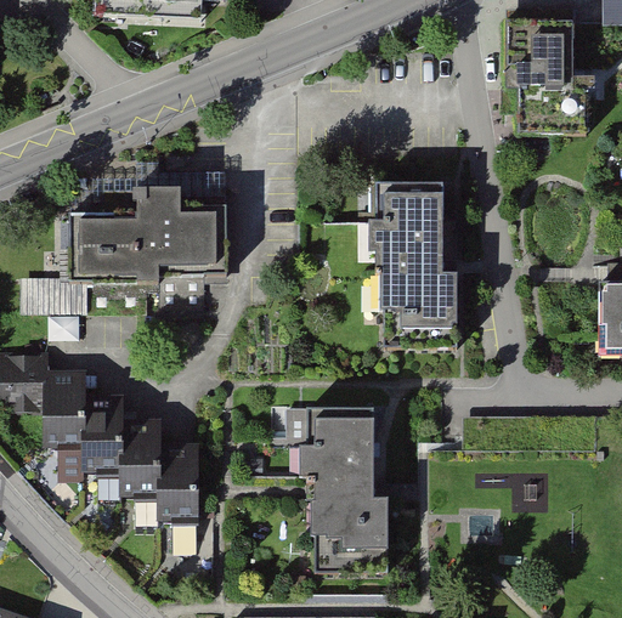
[(101,0),(101,16),(203,18),(203,6),(220,6),(219,0),(101,0)]
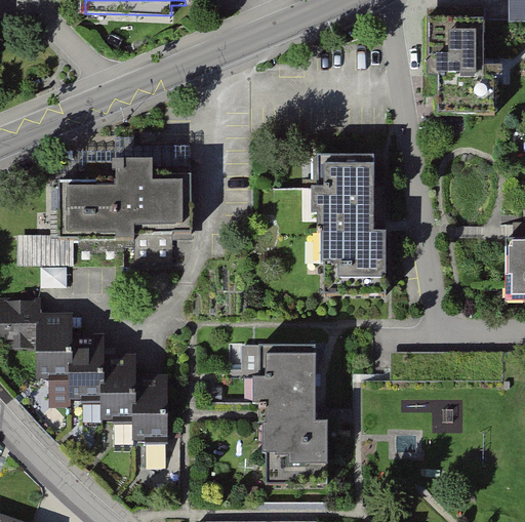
[(524,17),(524,0),(513,0),(514,18),(524,17)]
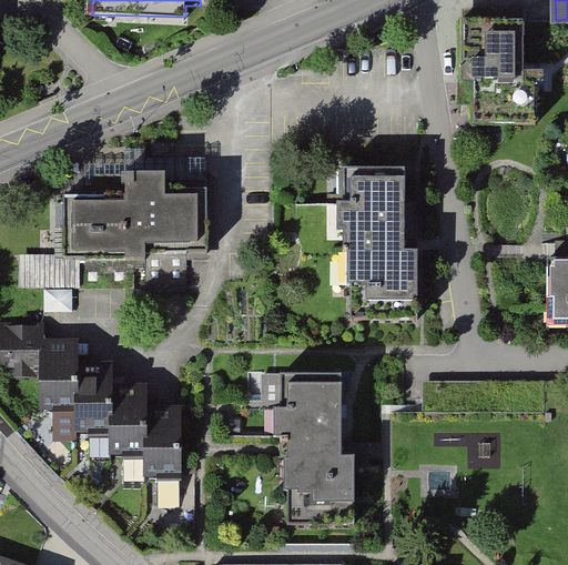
[(526,16),(464,16),(464,96),(474,96),(475,123),(534,123),(534,79),(527,79),(526,16)]
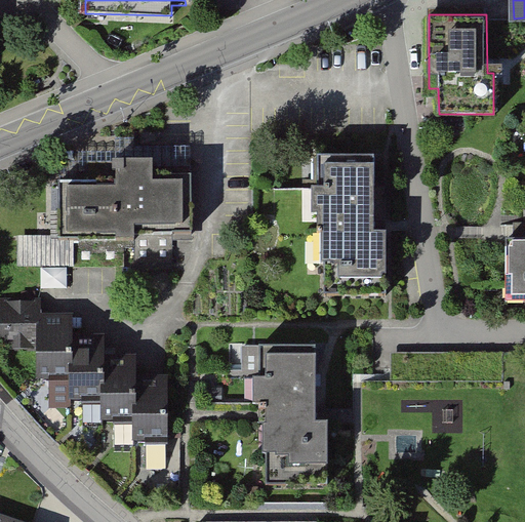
[(372,153),(319,154),(320,185),(313,185),(313,213),(319,212),(321,273),(387,272),(386,230),(373,230),(372,153)]
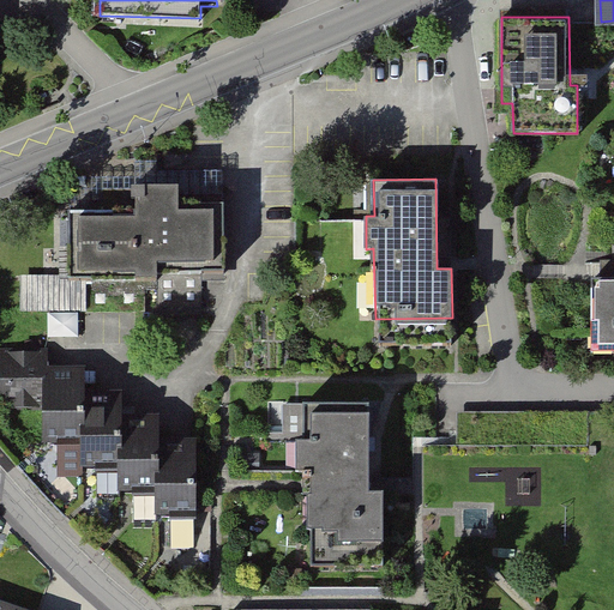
[(132,206),(70,209),(73,270),(156,266),(155,259),(223,255),(221,204),(179,206),(178,182),(131,183),(132,206)]
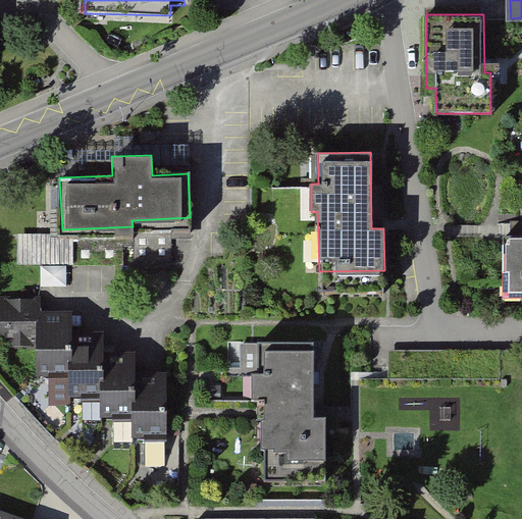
[(21,235),(20,262),(44,262),(44,282),(70,282),(71,236),(21,235)]
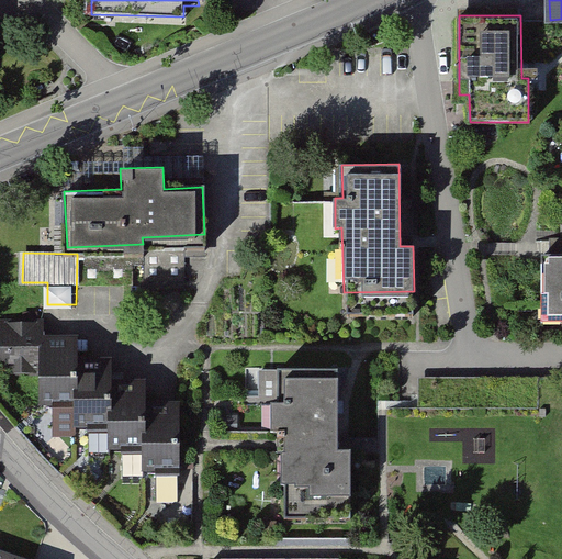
[(561,253),(541,254),(541,308),(561,306),(561,253)]
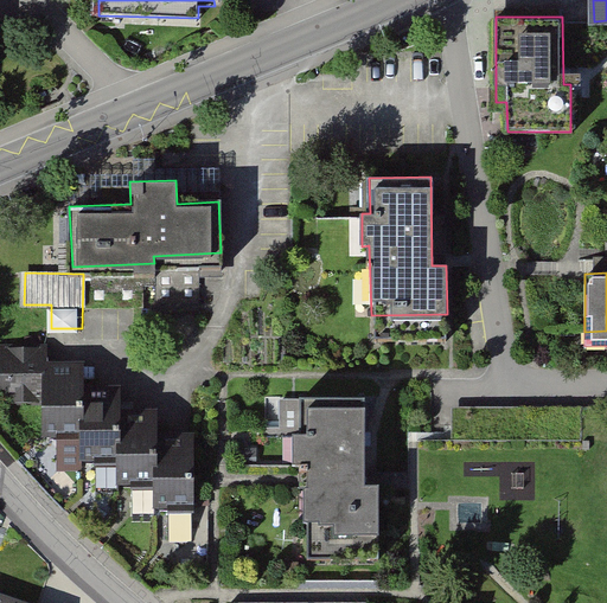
[(46,347),(0,347),(0,389),(6,389),(6,401),(43,401),(43,438),(81,438),(81,463),(85,463),(116,462),(117,486),(154,486),(154,510),(195,510),(195,436),(159,436),(159,411),(122,411),(122,384),(84,385),(84,364),(46,364),(46,347)]
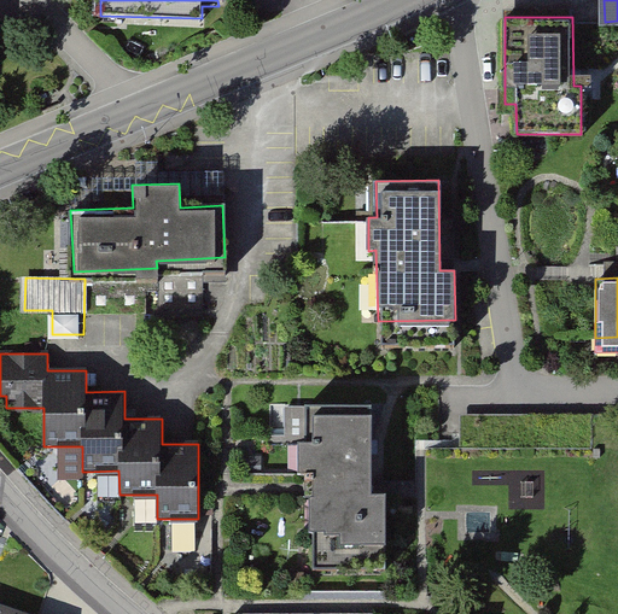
[(369,403),(305,404),(305,443),(297,443),(297,472),(310,472),(310,487),(310,533),(337,533),(337,545),(386,545),(385,492),(371,492),(371,450),(369,403)]
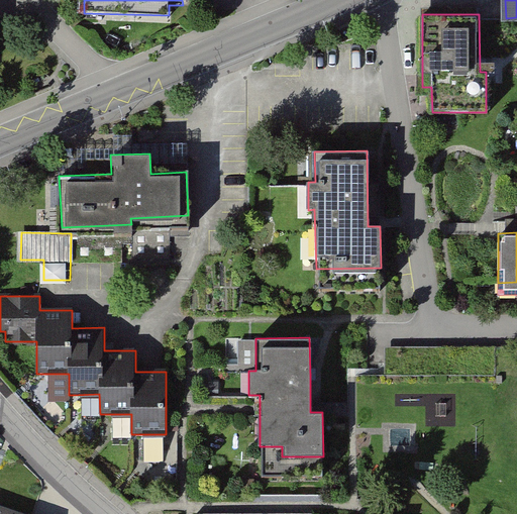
[(33,513),(0,505),(0,513),(33,513)]
